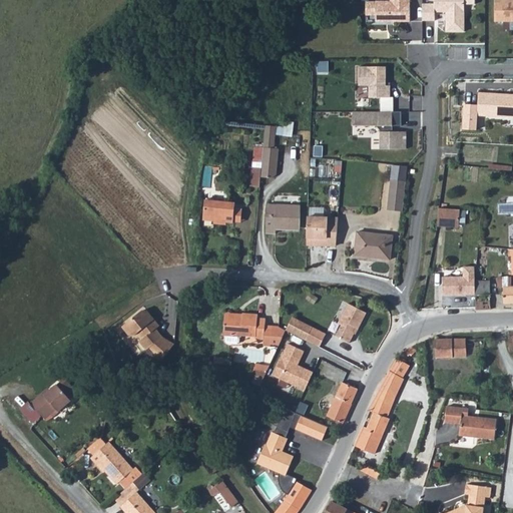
[(390,0),(390,2),(376,2),(376,22),(387,22),(387,20),(391,20),(393,22),(409,22),(409,0),(390,0)]
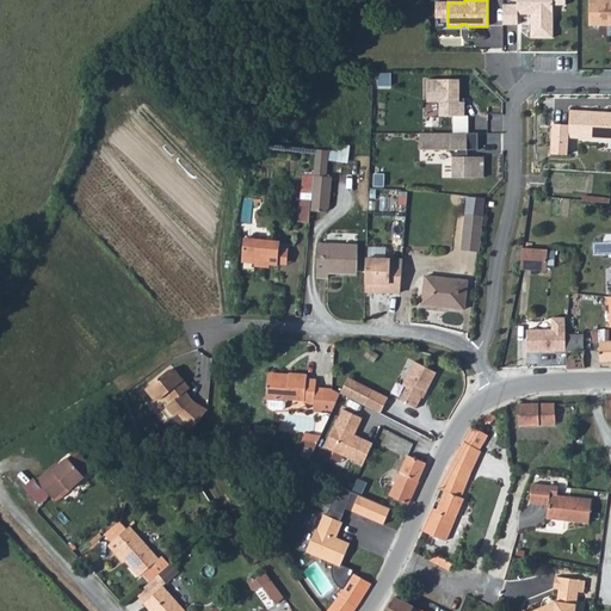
[(513,0),(514,6),(504,6),(503,25),(514,25),(514,16),(529,16),(529,38),(549,38),(550,6),(562,6),(562,0),(513,0)]
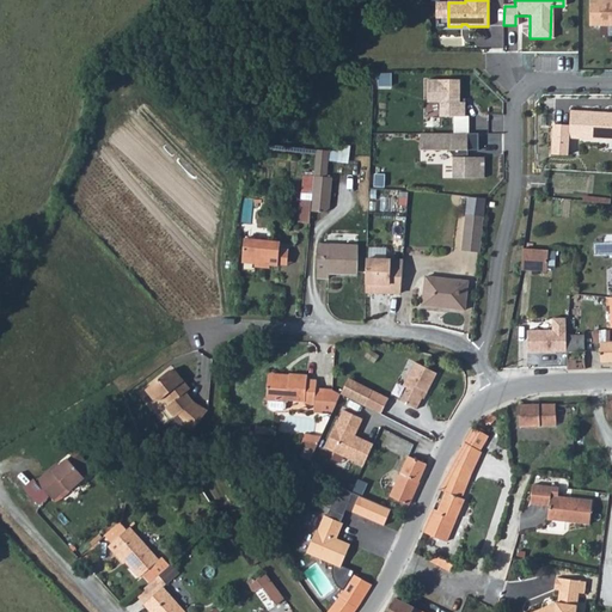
[(611,0),(589,0),(591,26),(611,25),(611,0)]
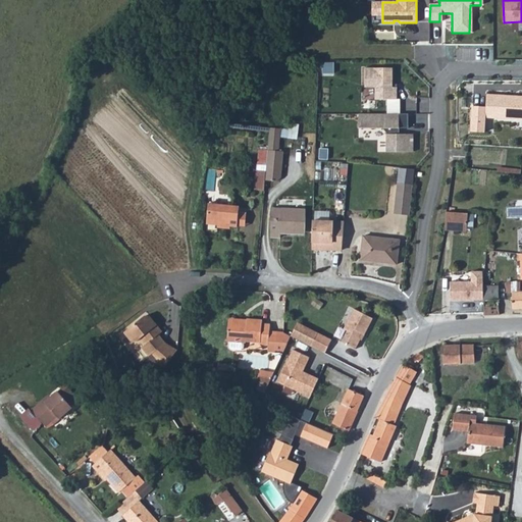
[(393,68),(365,68),(365,88),(375,88),(375,99),(397,100),(397,88),(392,88),(393,68)]
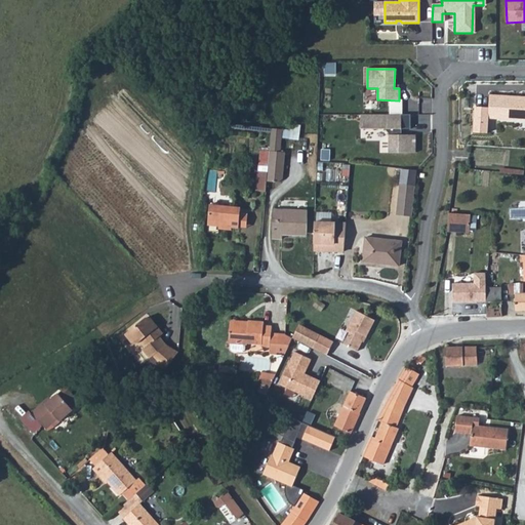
[(524,97),(490,95),(489,107),(474,106),(473,132),(487,134),(488,118),(524,121),(524,97)]
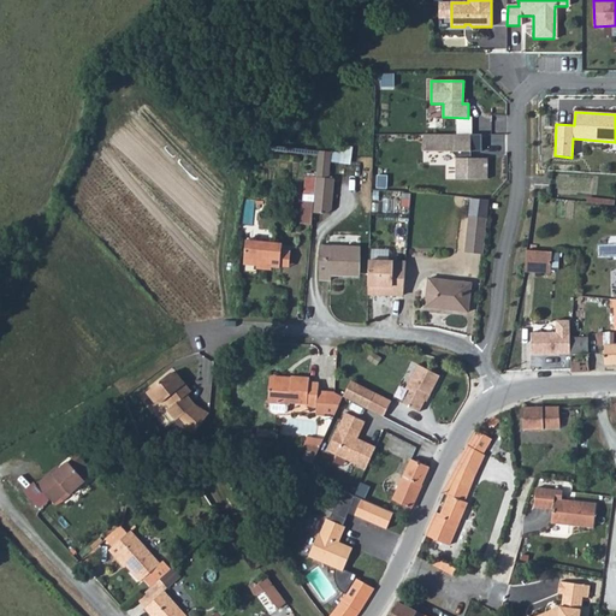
[(481,135),(424,135),(424,152),(451,152),(457,158),(456,179),(487,179),(487,159),(471,159),(471,152),(481,152),(481,135)]
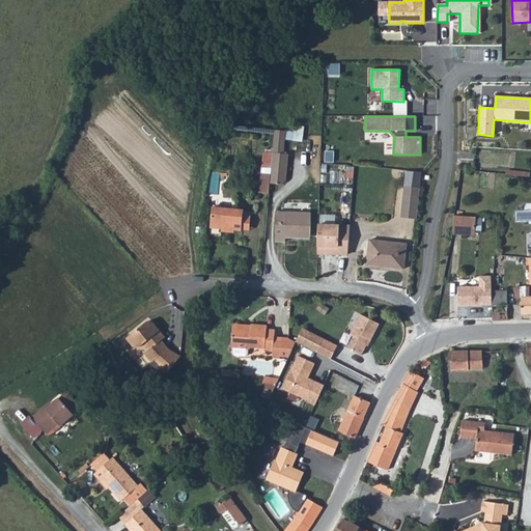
[(277,146),(275,161),(274,179),(286,180),(290,176),(292,149),(287,149),(290,126),(287,126),(287,128),(279,127),(277,146)]
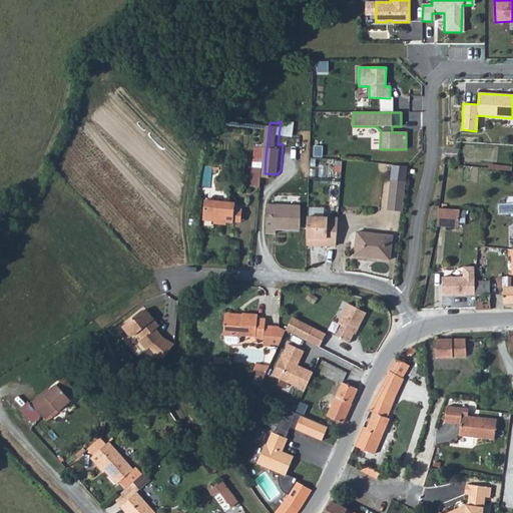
[(268,141),(260,140),(259,140),(258,155),(266,155),(268,141)]
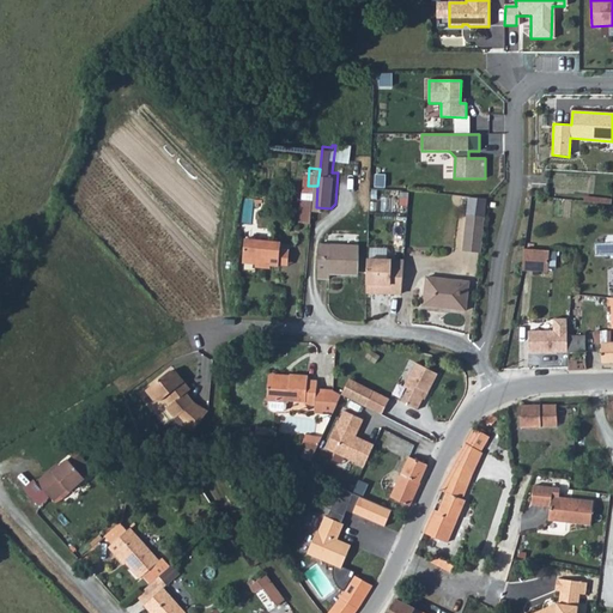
[(462,246),(480,248),(483,234),(486,193),(467,190),(462,246)]
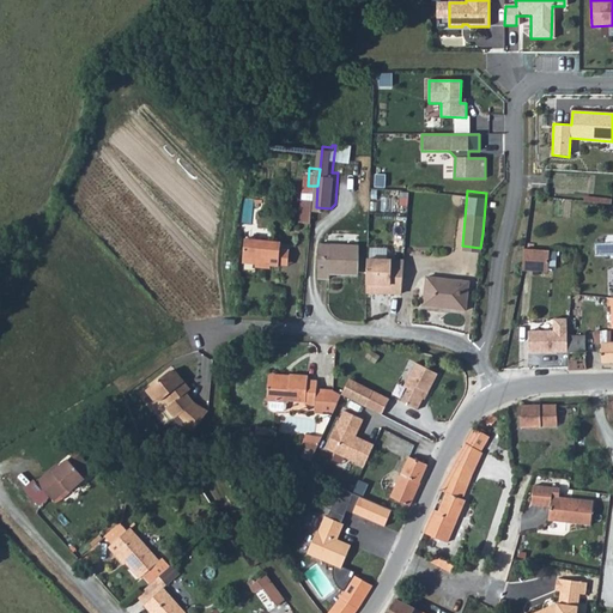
[(363,242),(323,238),(321,273),(332,274),(333,269),(362,271),(363,242)]
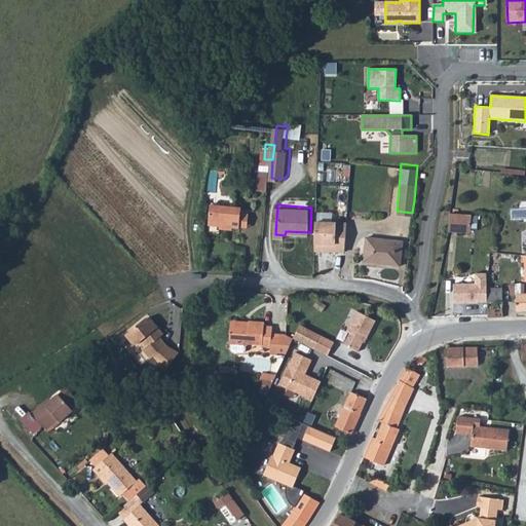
[(239,207),(224,207),(207,205),(204,227),(217,228),(217,231),(221,231),(230,232),(230,228),(238,229),(238,227),(239,216),(239,207)]
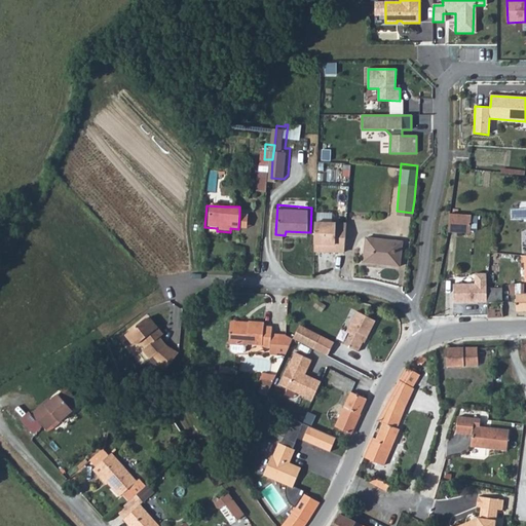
[(451,208),(449,226),(473,226),(473,209),(451,208)]
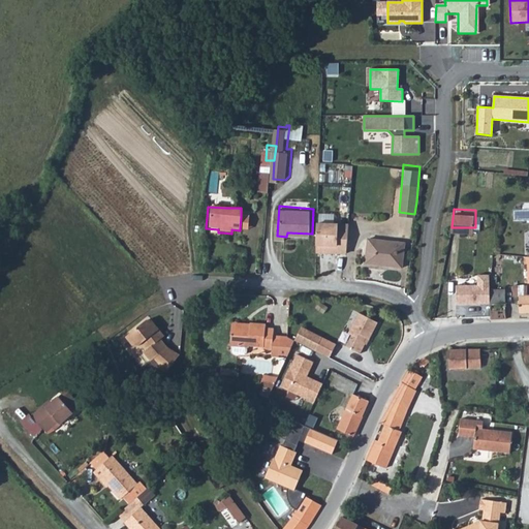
[(348,224),(318,223),(316,254),(346,255),(348,224)]
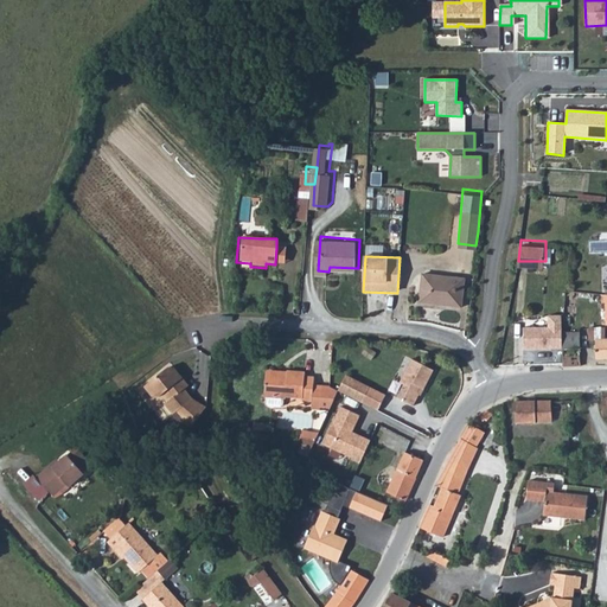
[(465,274),(423,267),(417,296),(459,302),(465,274)]
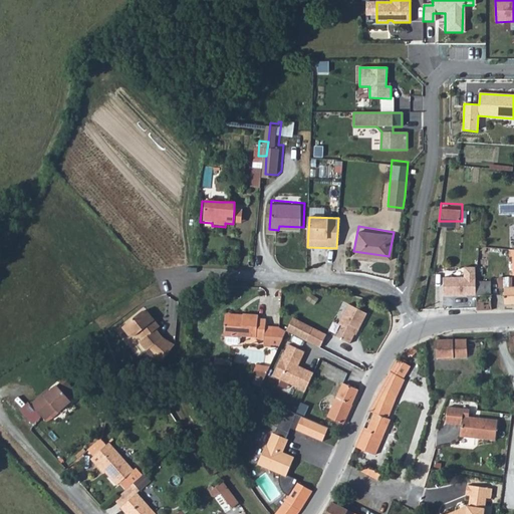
[(507,297),(513,297),(513,271),(506,271),(505,276),(500,276),(500,283),(506,283),(507,297)]
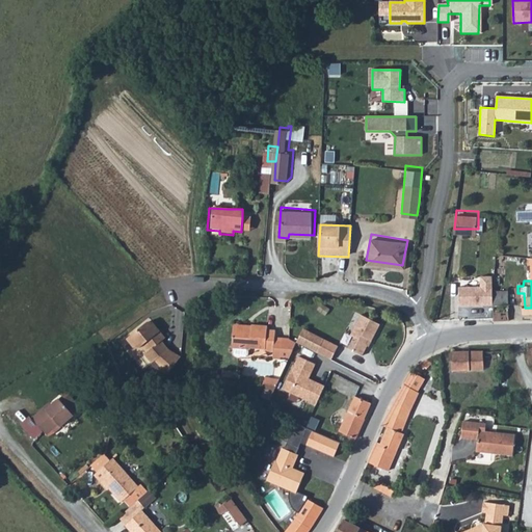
[(482,299),(482,286),(476,286),(476,283),(466,283),(466,289),(459,289),(459,300),(482,299)]
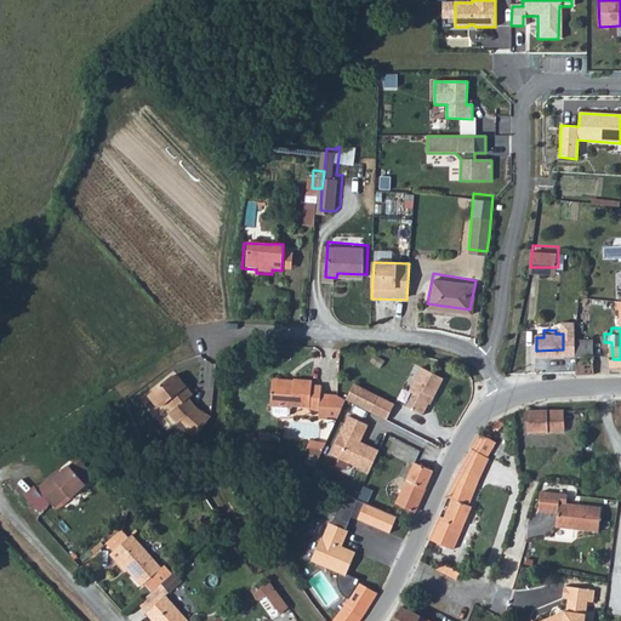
[(576,332),(576,348),(594,349),(592,334),(576,332)]
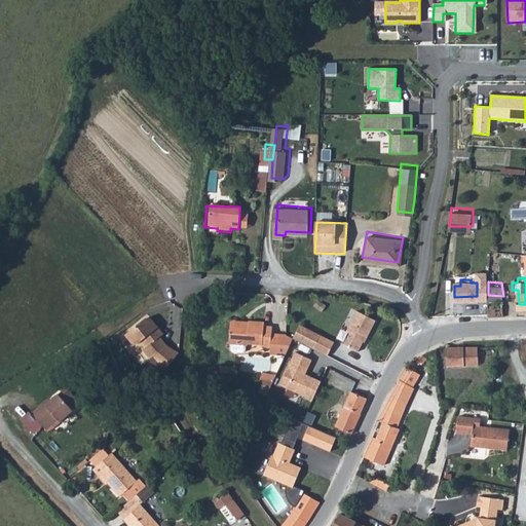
[(488,295),(489,311),(505,310),(503,296),(488,295)]
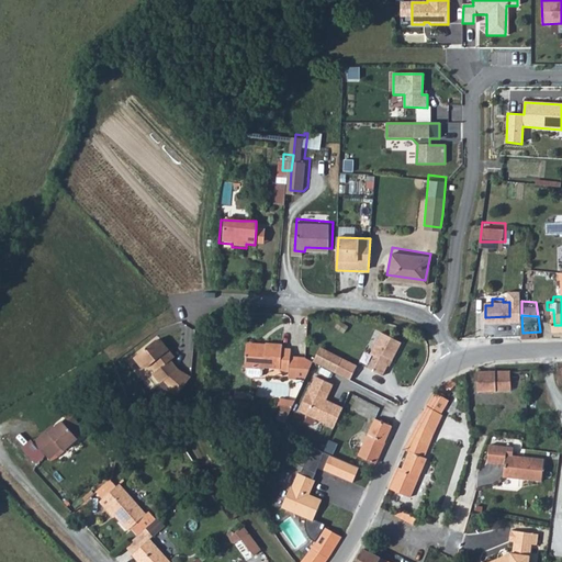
[(380,379),(385,368),(383,367),(386,362),(388,363),(389,363),(398,346),(379,336),(367,357),(371,360),(366,371),(380,379)]
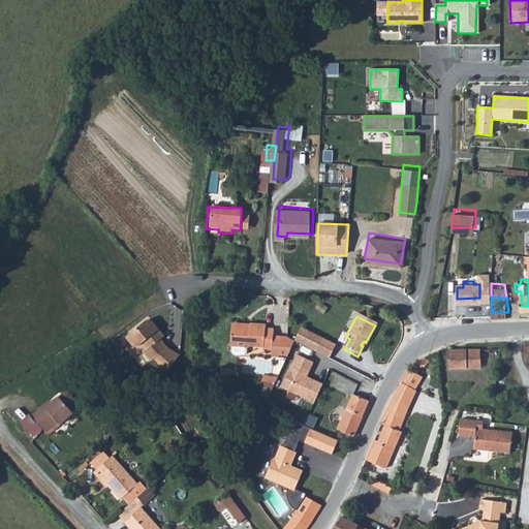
[(148,320),(126,336),(132,345),(138,346),(143,343),(148,349),(144,352),(151,361),(154,359),(166,373),(180,355),(167,348),(161,339),(165,337),(153,321),(148,320)]
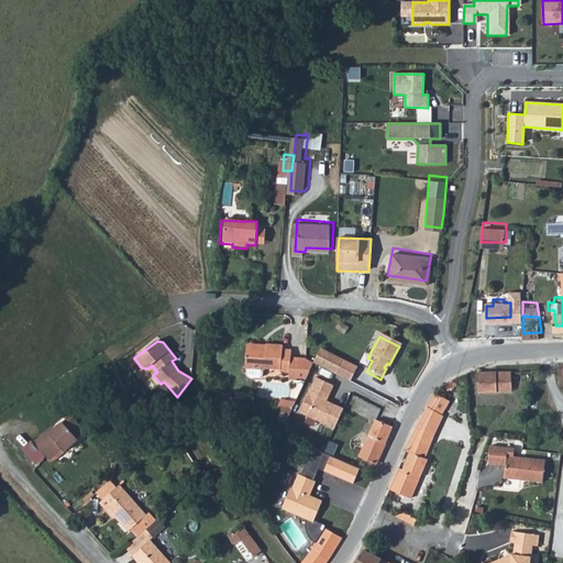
[(294,371),(295,357),(295,349),(286,348),(286,344),(269,343),(268,346),(251,346),(250,368),(251,368),(251,374),(255,377),(263,377),(267,375),(267,370),(268,370),(268,367),(285,367),(285,371),(294,371)]
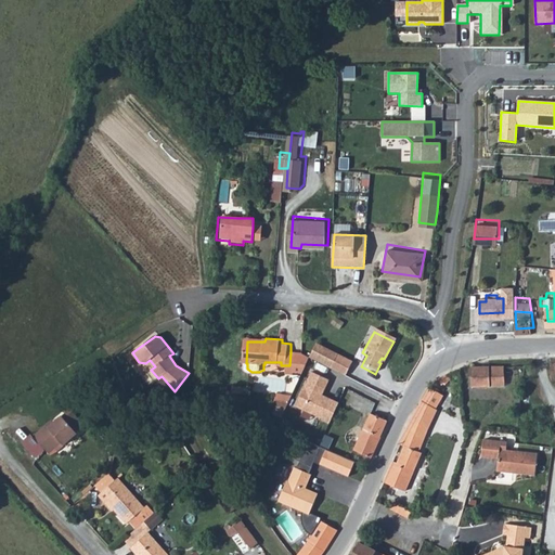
[(317,343),(310,358),(313,360),(332,368),(339,352),(317,343)]
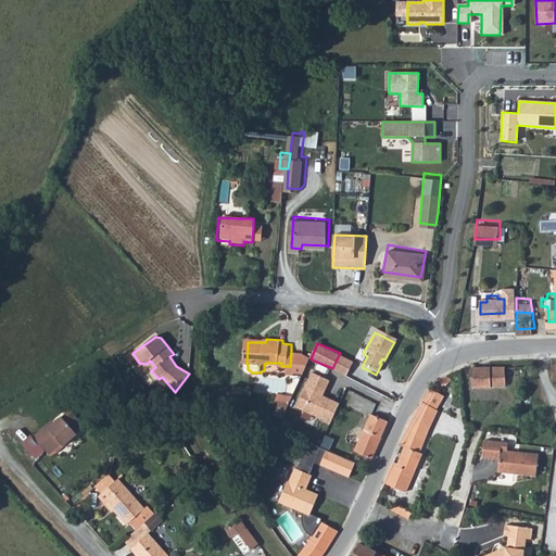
[(332,368),(348,375),(354,361),(340,353),(332,368)]
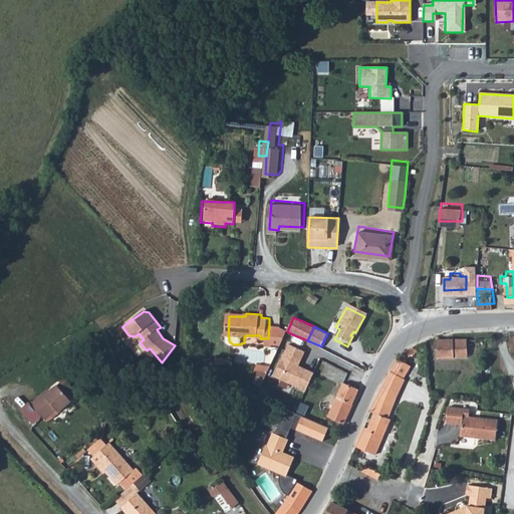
[(281,328),(281,327),(274,327),(273,347),(278,348),(287,331),(281,328)]
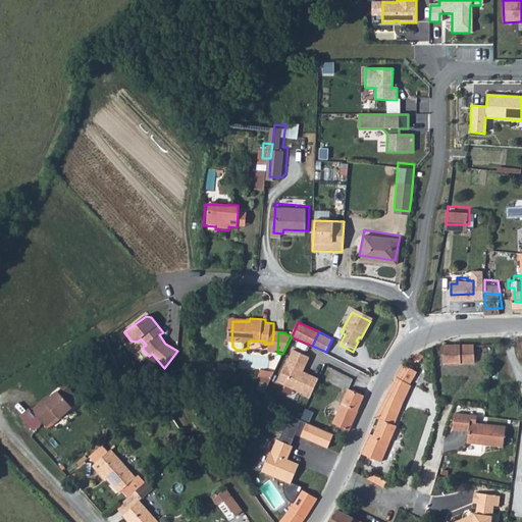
[(444,364),(477,364),(476,346),(444,346),(444,364)]
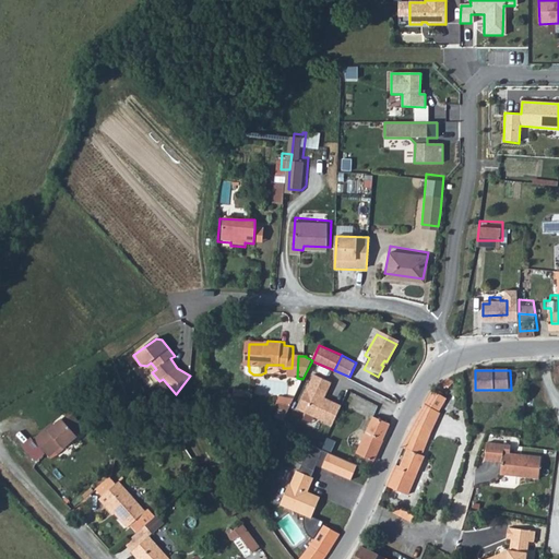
[(510,370),(511,390),(520,389),(520,370),(510,370)]
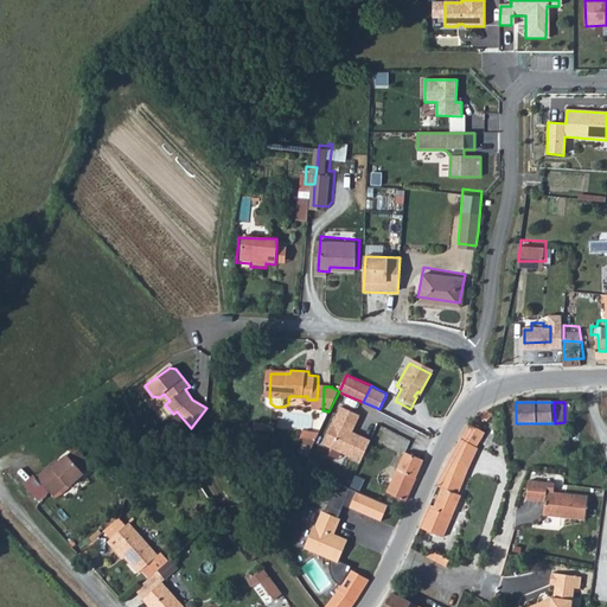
[(362,415),(343,406),(325,443),(363,461),(372,440),(364,436),(363,438),(353,433),(355,432),(362,415)]
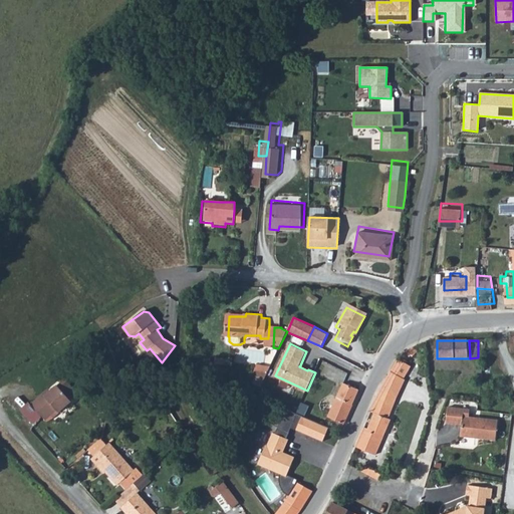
[(408,351),(406,349),(401,355),(405,359),(410,354),(413,356),(417,352),(412,347),(408,351)]
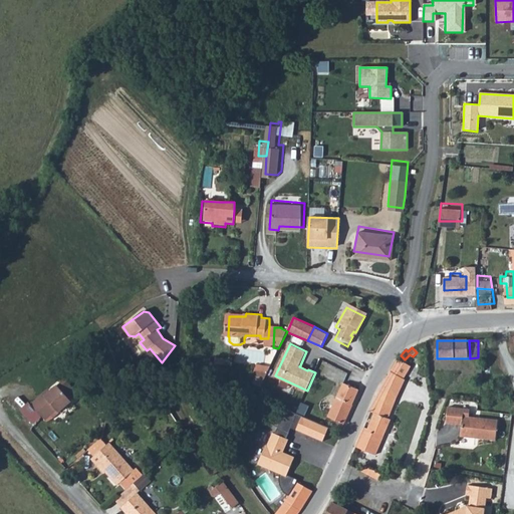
[(411,365),(398,359),(391,372),(381,389),(400,397),(406,380),(405,379),(411,365)]
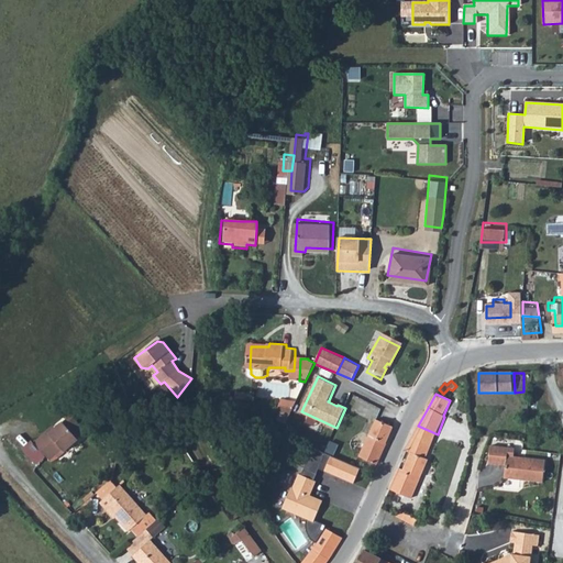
[(293,408),(282,406),(276,419),(286,423),(293,408)]
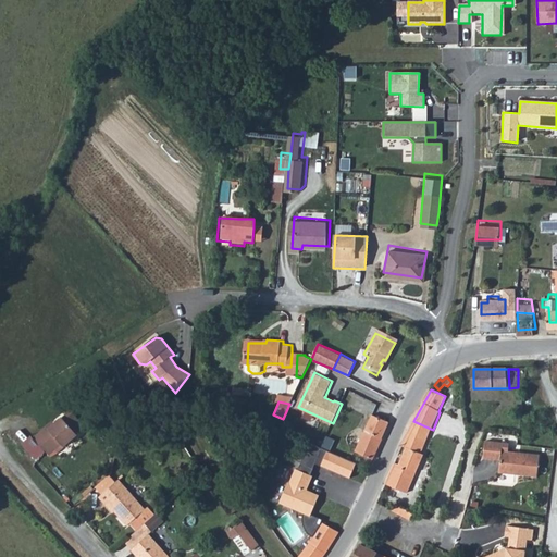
[(67,421),(76,415),(71,406),(61,413),(67,421)]
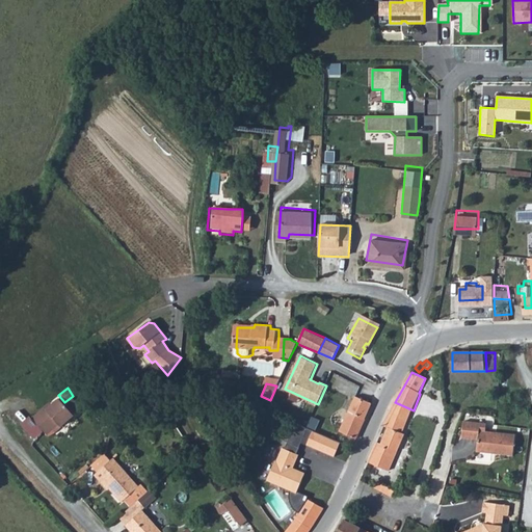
[(48,404),(45,401),(30,411),(44,429),(57,418),(59,421),(79,403),(73,396),(64,402),(58,395),(53,400),(48,404)]
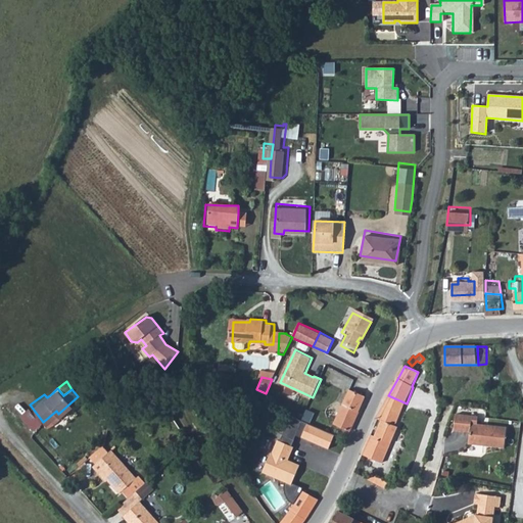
[(354,418),(364,397),(348,390),(334,425),(349,432),(354,418)]
